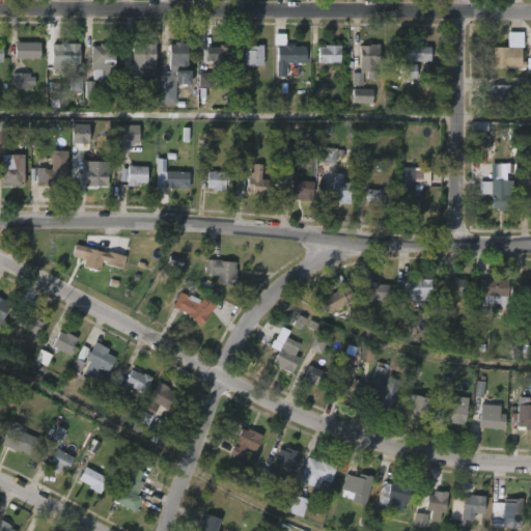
[(524,47),(524,61),(528,61),(528,68),(495,67),(495,47),(509,47),(509,31),(526,32),(526,47),(524,47)]
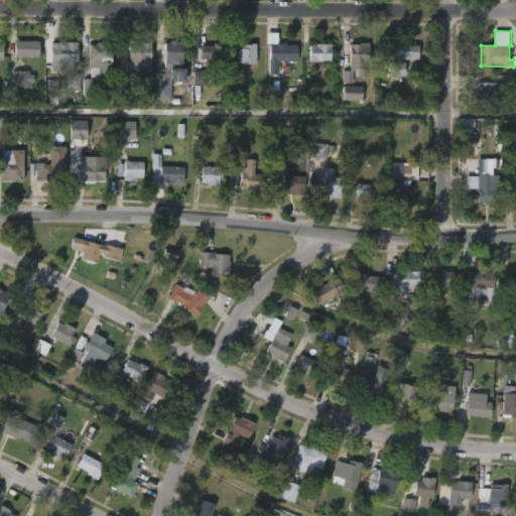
[(176,40),(181,41),(181,69),(185,69),(185,82),(169,82),(169,101),(153,100),(154,69),(162,69),(162,42),(167,42),(167,40),(176,40)]
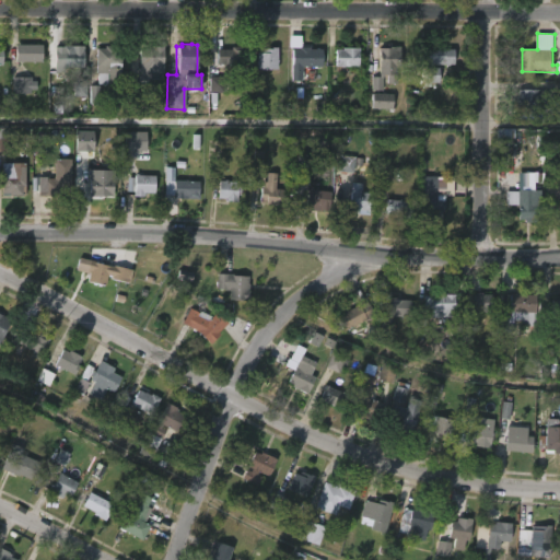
[(43,46),(43,61),(25,60),(25,62),(16,60),(16,49),(18,49),(18,45),(43,46)]
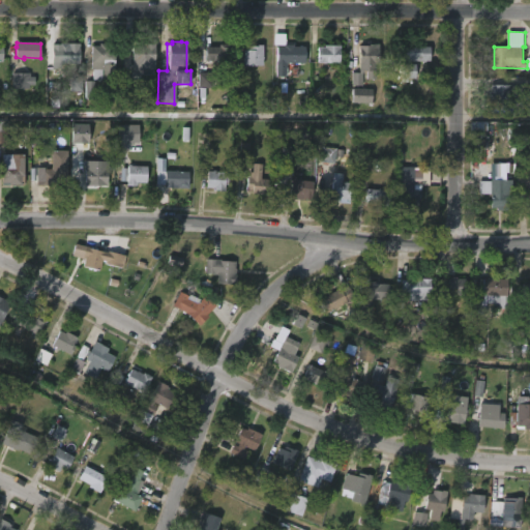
[(111,43),(112,59),(114,59),(114,79),(100,78),(99,79),(92,79),(92,68),(90,68),(91,45),(98,45),(98,42),(111,43)]
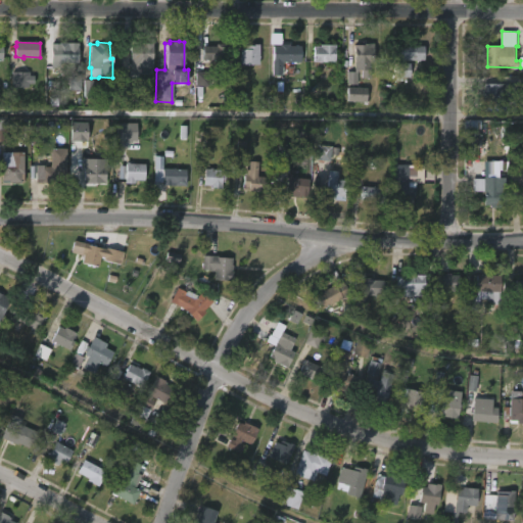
[(58,69),(49,69),(49,43),(78,43),(78,63),(58,63),(58,69)]
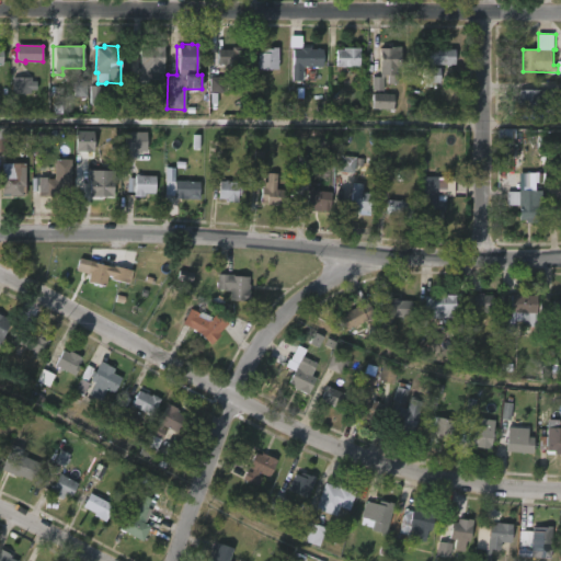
[(162,46),(161,72),(139,72),(140,48),(147,48),(147,46),(162,46)]
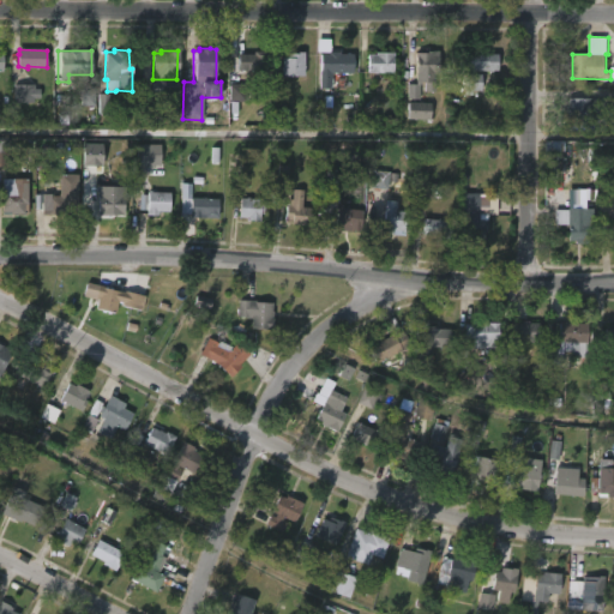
[(341,54),(345,54),(345,52),(354,54),(353,73),(330,72),(329,89),(318,89),(320,53),(329,53),(329,50),(338,52),(338,53),(341,54)]
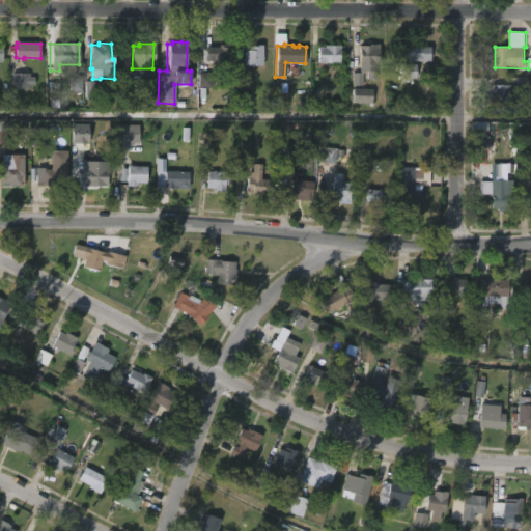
[(375,63),(375,79),(366,79),(366,72),(361,72),(361,86),(352,86),(352,73),(359,73),(358,46),(379,44),(380,63),(375,63)]
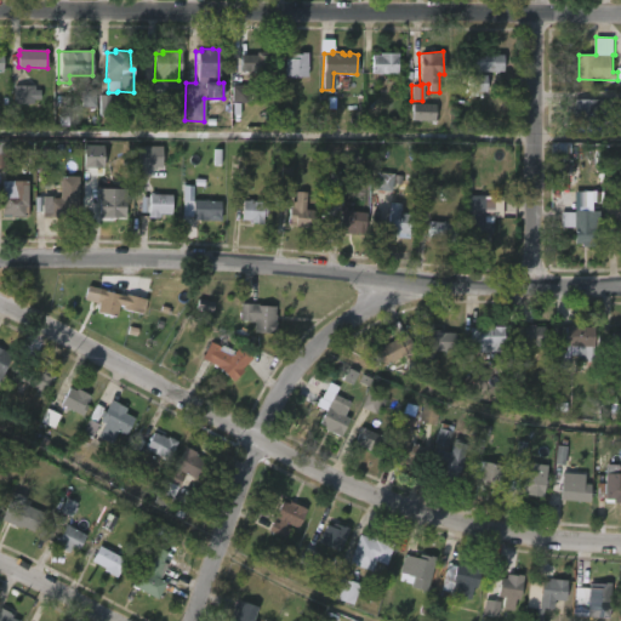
[(269,52),(268,85),(257,85),(257,79),(239,79),(239,56),(255,56),(255,52),(269,52)]
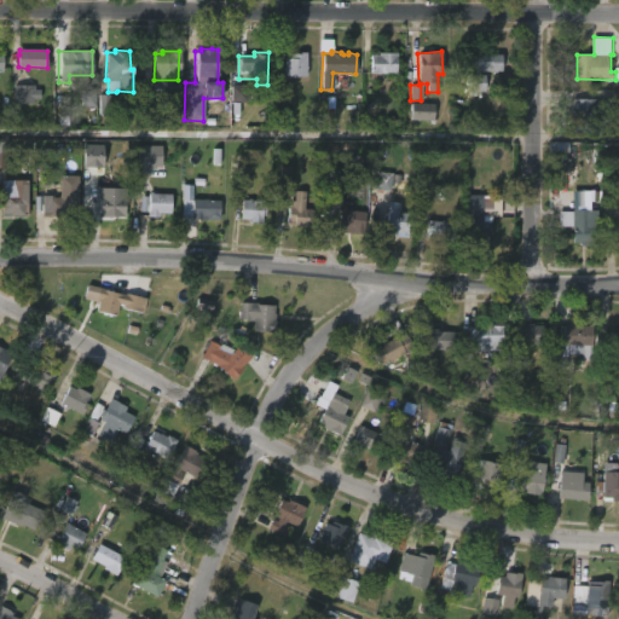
[(305,77),(282,76),(283,58),(288,59),(288,55),(306,52),(305,77)]
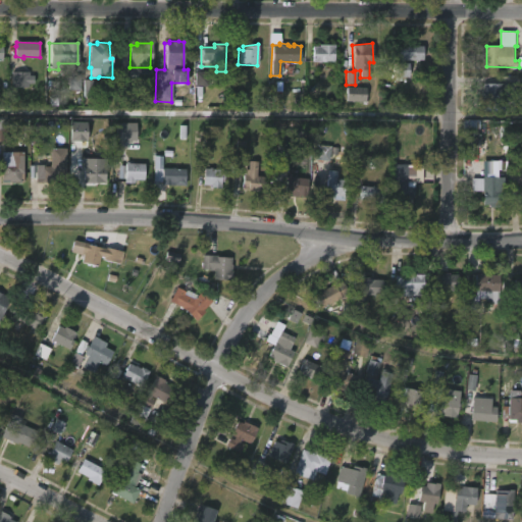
[(415,45),(415,46),(423,46),(423,60),(415,61),(415,60),(400,60),(400,63),(409,64),(409,77),(401,77),(401,82),(395,81),(395,61),(389,61),(389,48),(398,48),(398,44),(415,45)]
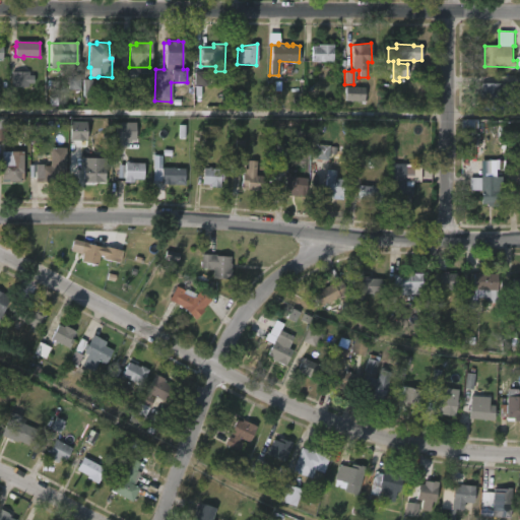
[(333,62),(310,62),(310,47),(317,47),(317,45),(333,45),(333,62)]
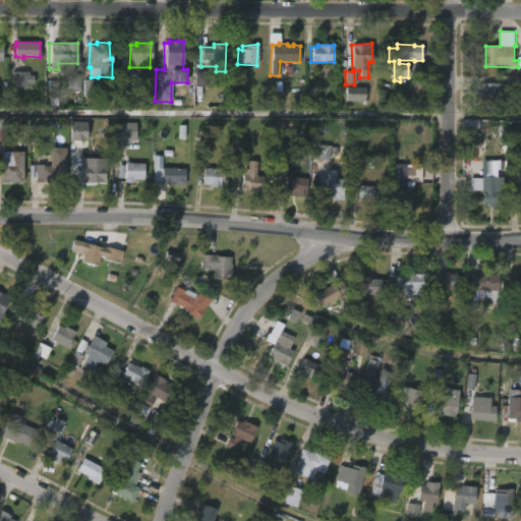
[(209,72),(194,71),(193,85),(208,87),(209,72)]
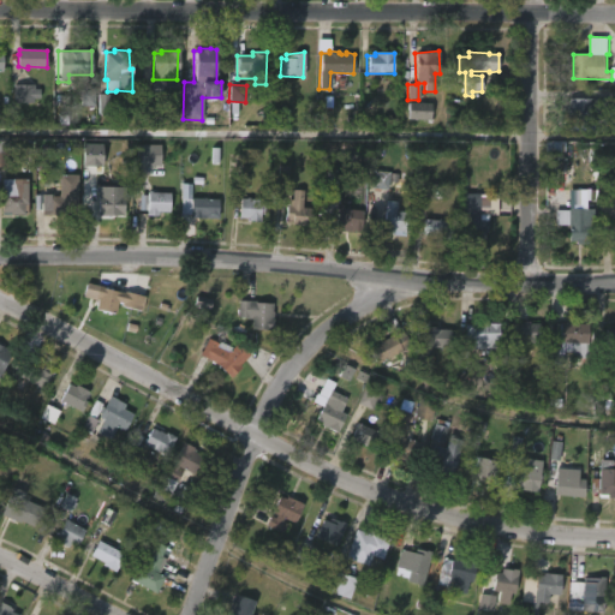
[(13,102),(40,102),(40,85),(13,87),(13,102)]
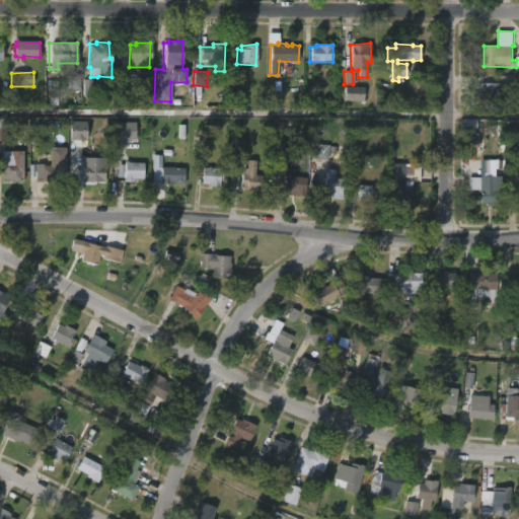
[(69,90),(80,89),(79,75),(68,76),(69,90)]
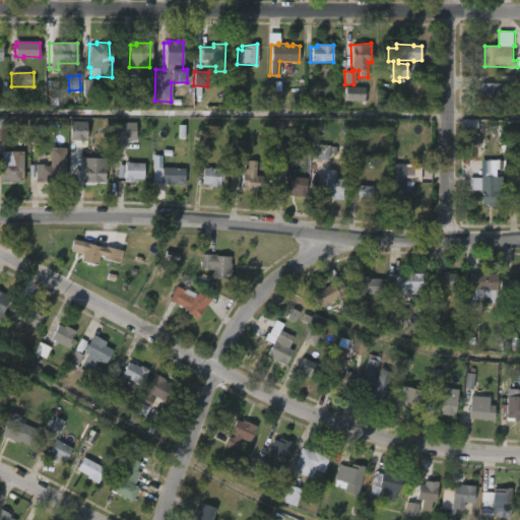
[(83,98),(94,96),(94,79),(83,79),(83,98)]
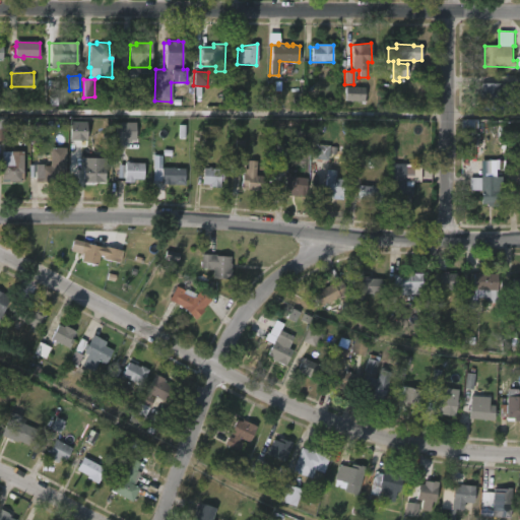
[(503,108),(479,107),(479,83),(503,84),(503,108)]
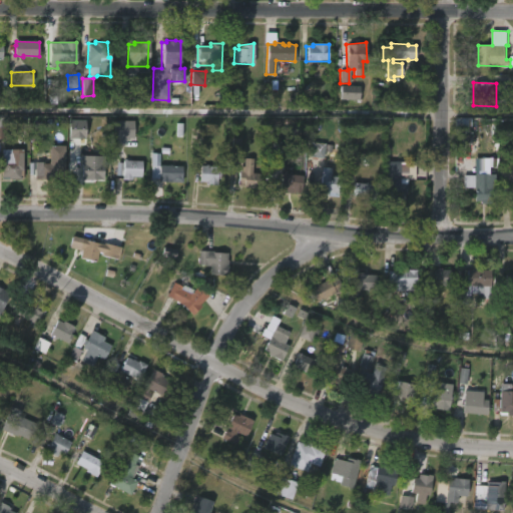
[(340,99),(359,100),(360,86),(341,86),(340,99)]
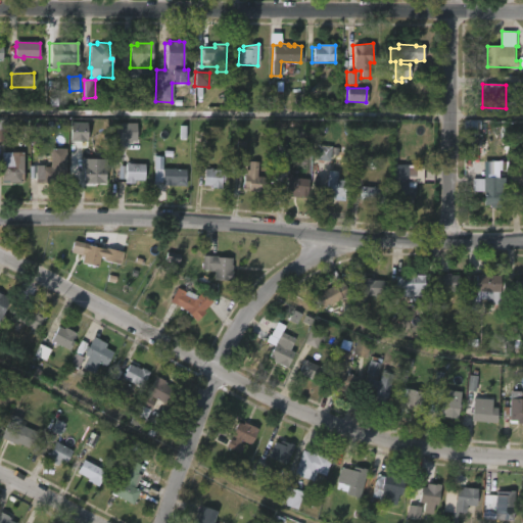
[(245,105),(246,93),(233,93),(232,105),(245,105)]
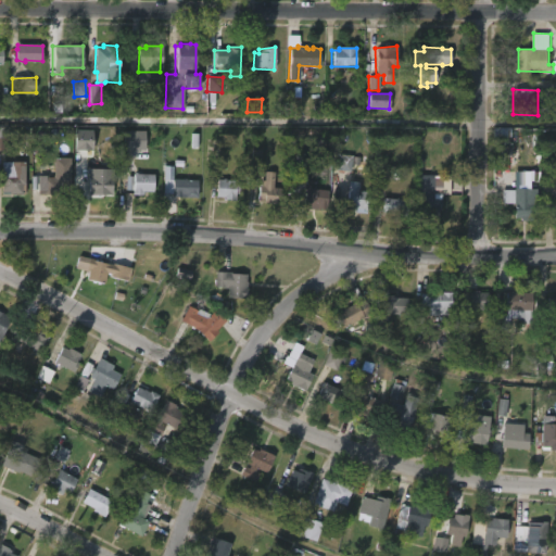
[(0,151),(0,126),(9,127),(9,151),(0,151)]
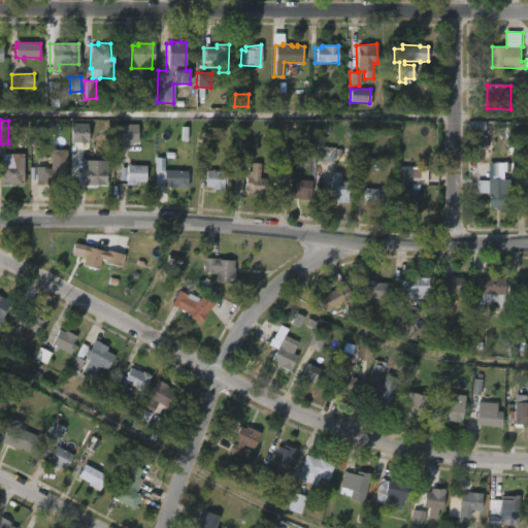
[(71,143),(88,142),(88,124),(70,124),(71,143)]
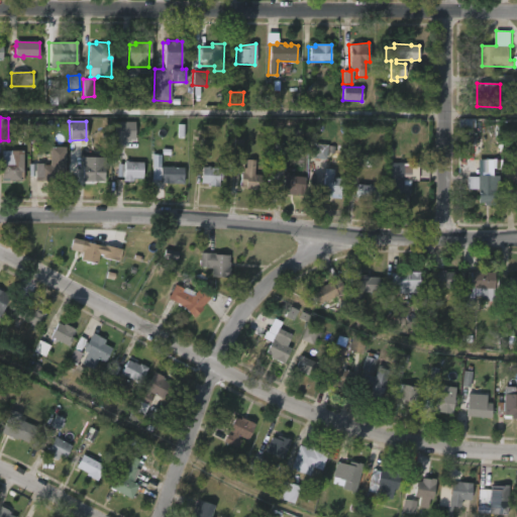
[(134,138),(115,137),(115,121),(135,121),(134,138)]
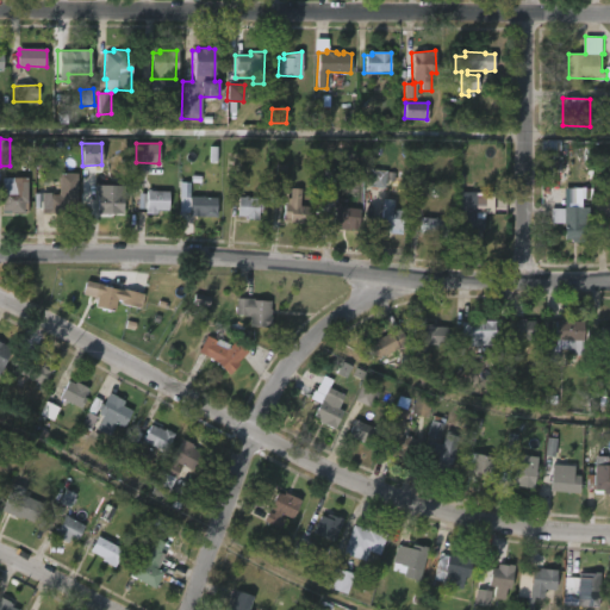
[(336,181),(337,166),(325,166),(324,180),(336,181)]
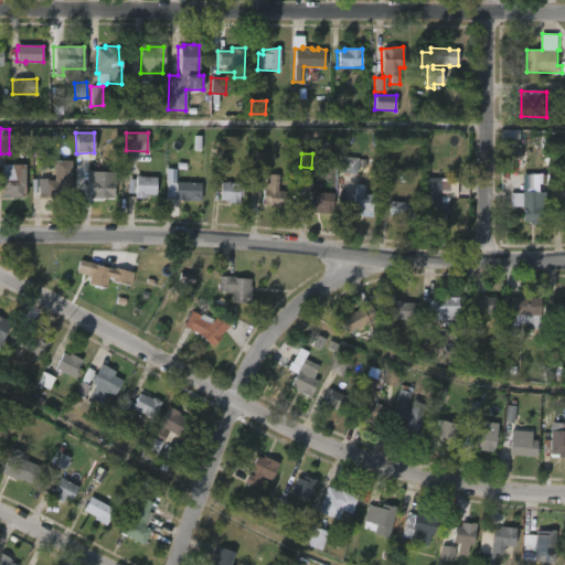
[(356,174),(358,158),(342,157),(341,173),(356,174)]
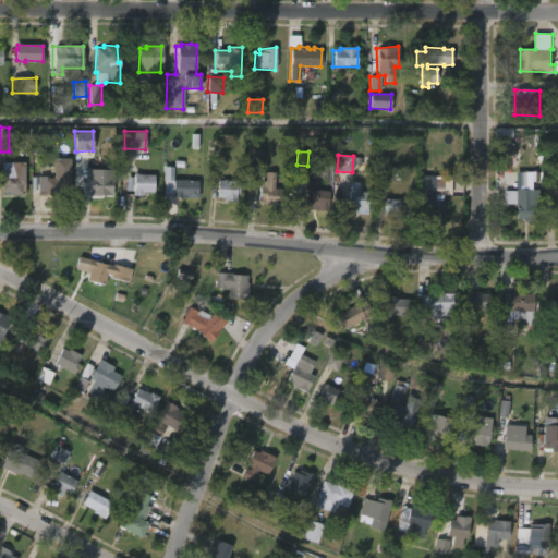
[(24,166),(23,185),(22,185),(21,196),(8,194),(8,192),(0,192),(1,164),(24,166)]
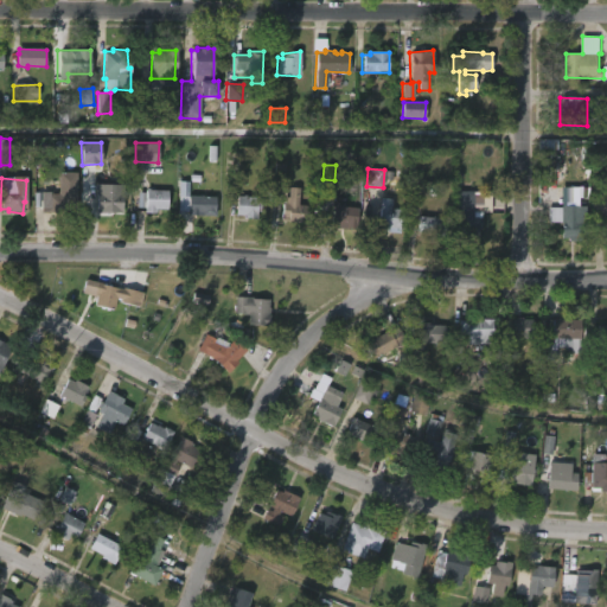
[(101,180),(101,185),(126,185),(125,213),(107,212),(107,210),(90,208),(89,180),(101,180)]
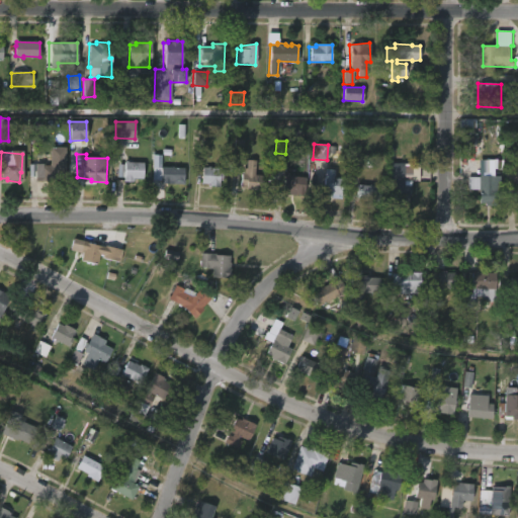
[(160,168),(162,167),(185,169),(184,185),(173,184),(173,182),(159,180),(158,193),(151,193),(153,155),(161,156),(160,168)]
